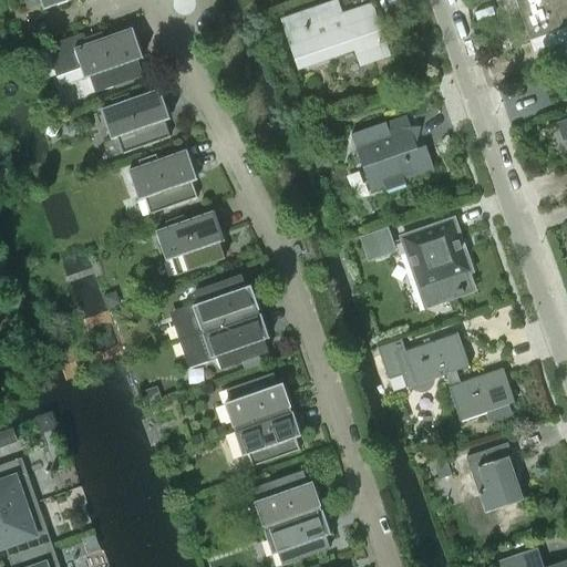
[(24,0),(29,9),(42,4),(43,10),(44,10),(45,10),(54,7),(70,1),(69,0),(24,0)]
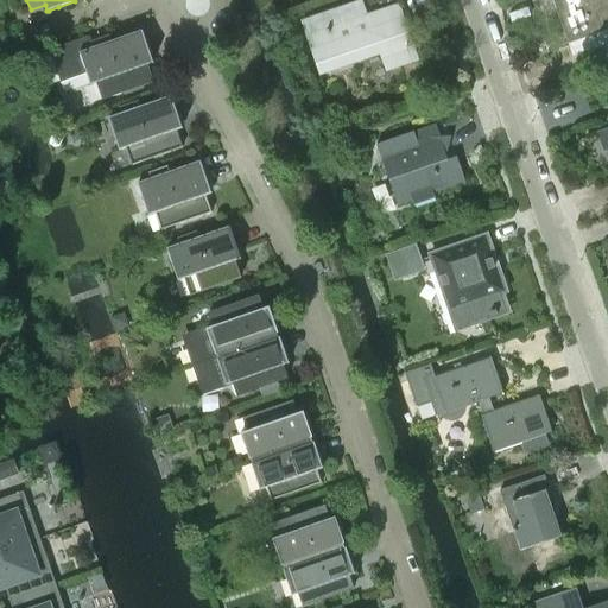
[(607,0),(552,0),(568,44),(569,44),(567,36),(583,30),(586,38),(607,30),(607,0)]
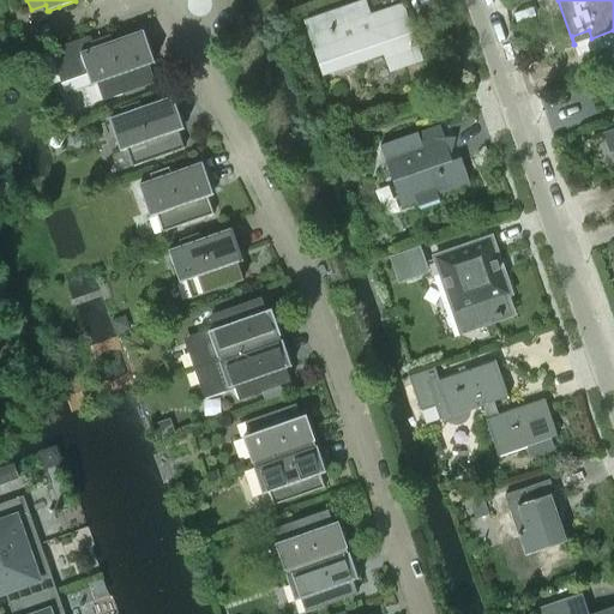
[(392,66),(416,58),(401,10),(368,20),(362,5),(309,24),(326,73),(387,53),(392,66)]
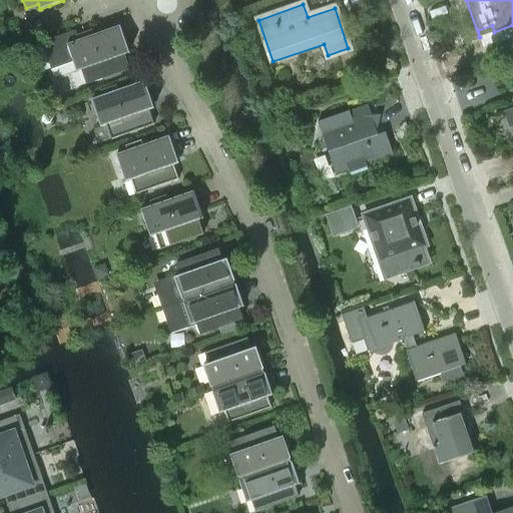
[(75,31),(41,42),(41,44),(43,43),(48,59),(49,60),(50,62),(52,63),(53,64),(55,65),(56,65),(58,65),(60,65),(72,60),(76,71),(81,70),(86,84),(129,69),(124,55),(129,53),(119,26),(94,35),(92,30),(77,35),(75,31)]
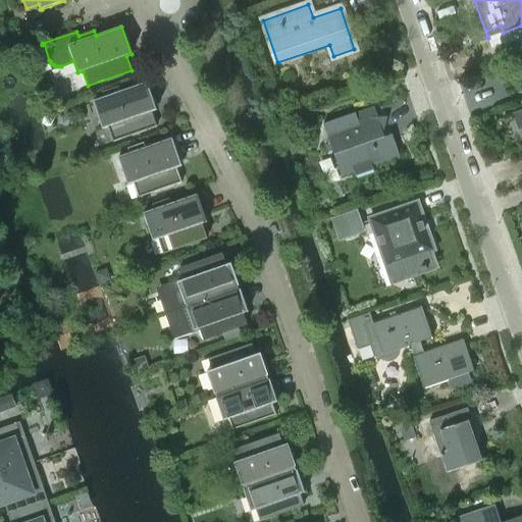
[(157,110),(147,83),(120,92),(118,87),(102,92),(104,97),(93,101),(103,128),(108,127),(113,142),(157,126),(151,112),(157,110)]
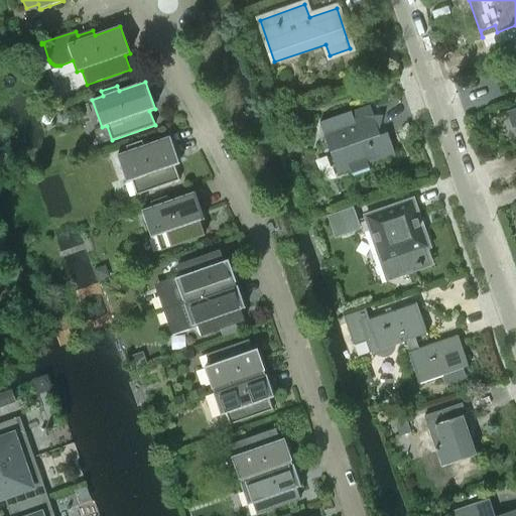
[(368,163),(394,153),(387,133),(380,136),(369,106),(319,123),(338,173),(349,169),(351,175),(370,169),(368,163)]
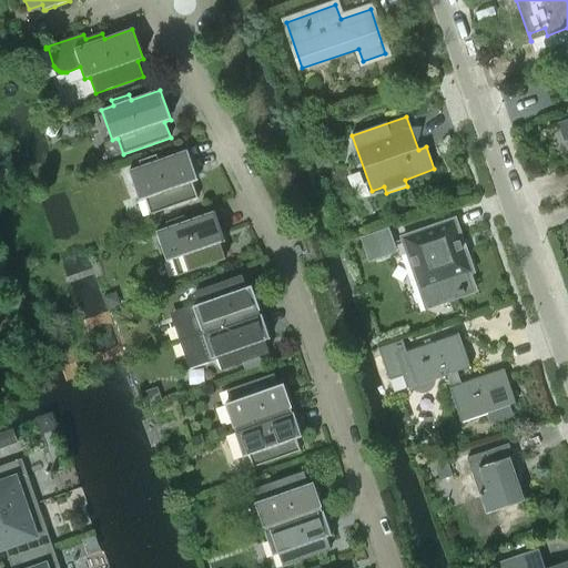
[(72,119),(58,123),(61,133),(75,129),(72,119)]
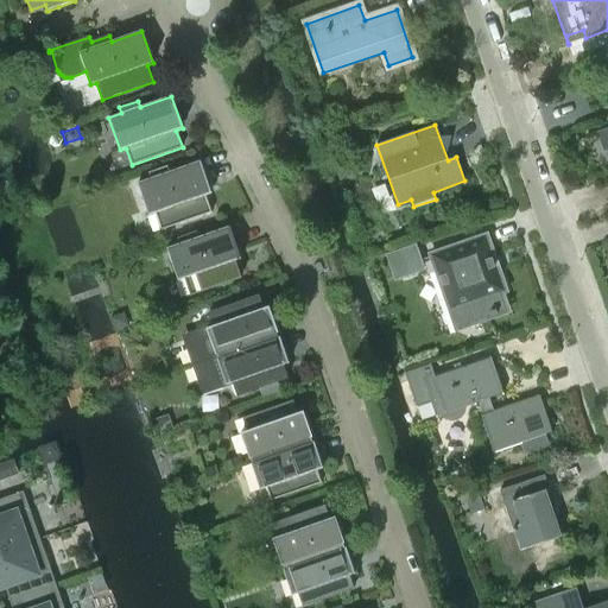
[(154,214),(160,230),(211,213),(206,196),(211,194),(201,162),(170,172),(168,166),(149,172),(150,178),(138,183),(149,215),(154,214)]
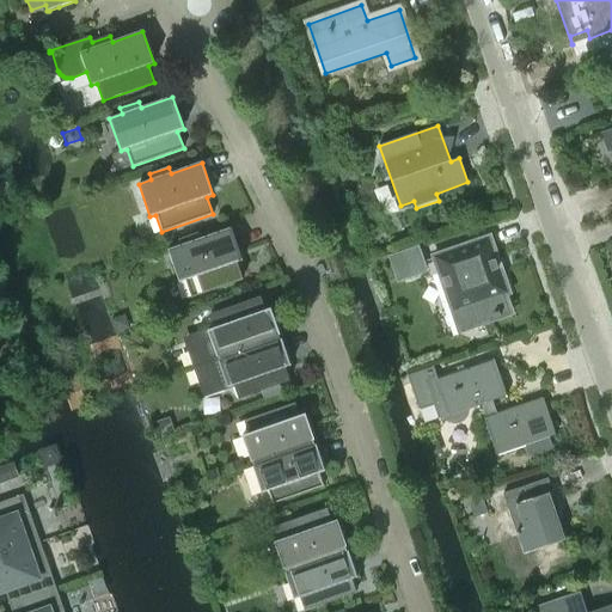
[(243,261),(231,228),(200,239),(199,233),(178,239),(181,245),(167,250),(179,282),(185,281),(191,298),(243,280),(237,263),(243,261)]
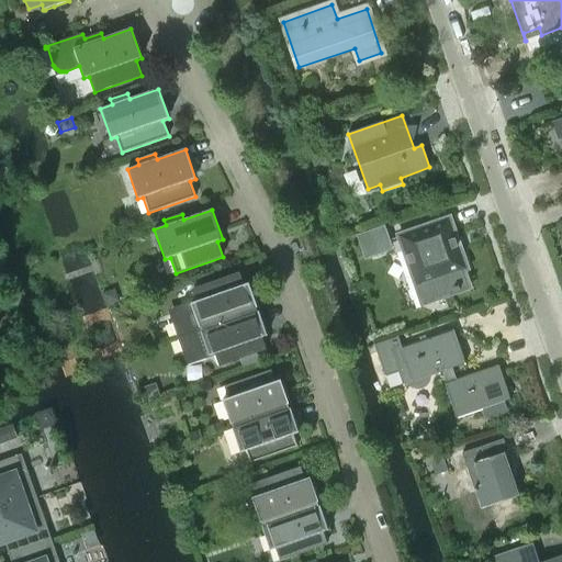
[(448,220),(400,236),(416,285),(419,284),(426,302),(468,288),(462,269),(468,267),(462,250),(459,251),(448,220)]
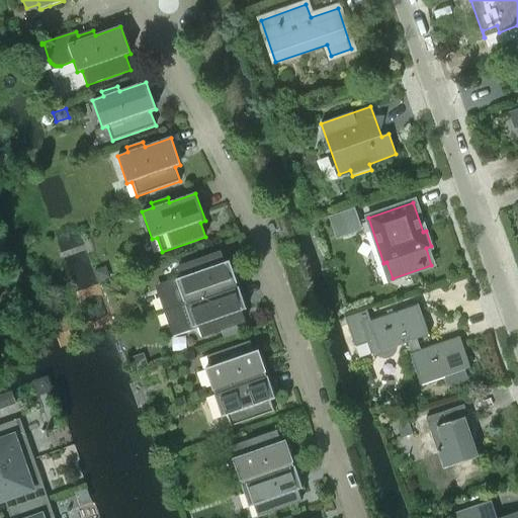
[(360,230),(353,210),(330,219),(337,238),(360,230)]
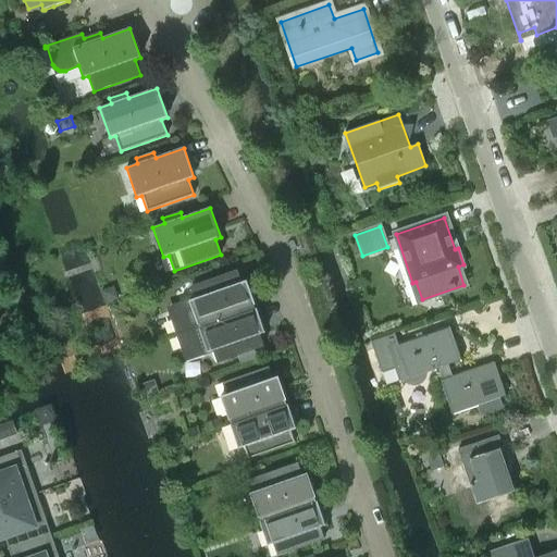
[(176,334),(255,307),(254,305),(255,305),(246,281),(240,283),(237,271),(190,287),(195,299),(178,305),(177,306),(176,307),(175,308),(174,309),(173,309),(172,311),(172,313),(171,314),(171,316),(171,318),(171,319),(176,334)]
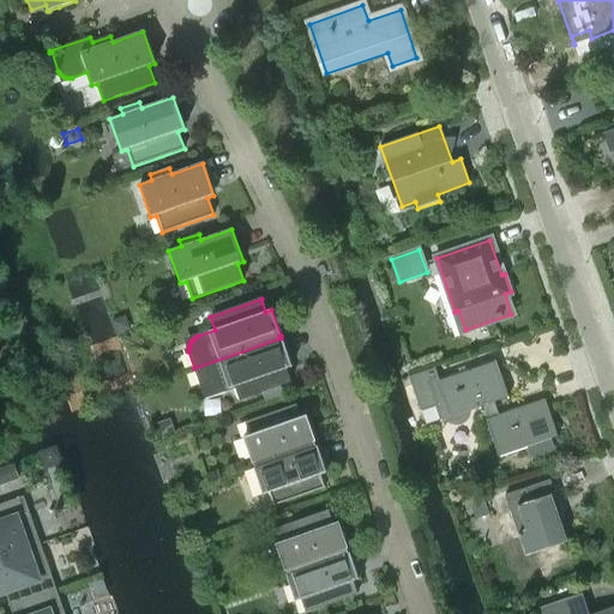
[(119,319),(113,321),(116,333),(128,329),(127,323),(119,319)]
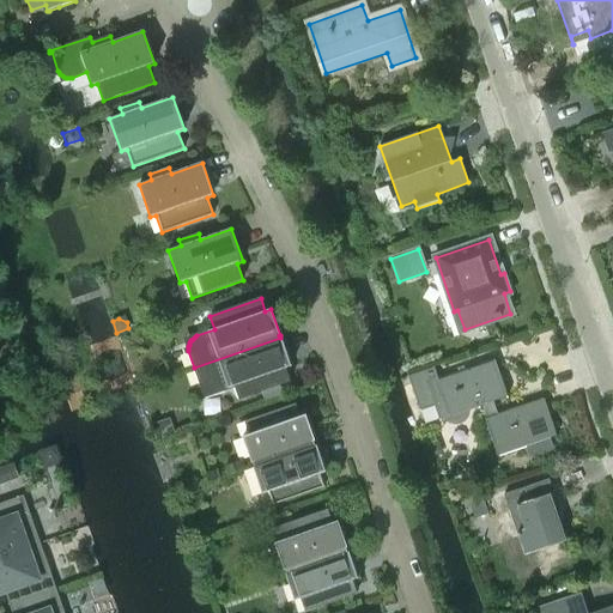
[(280,340),(280,338),(194,368),(201,386),(202,388),(204,390),(205,390),(207,392),(210,393),(212,393),(214,393),(217,393),(234,387),(238,400),(262,392),(279,386),(290,382),(285,369),(291,366),(281,340),(280,340)]
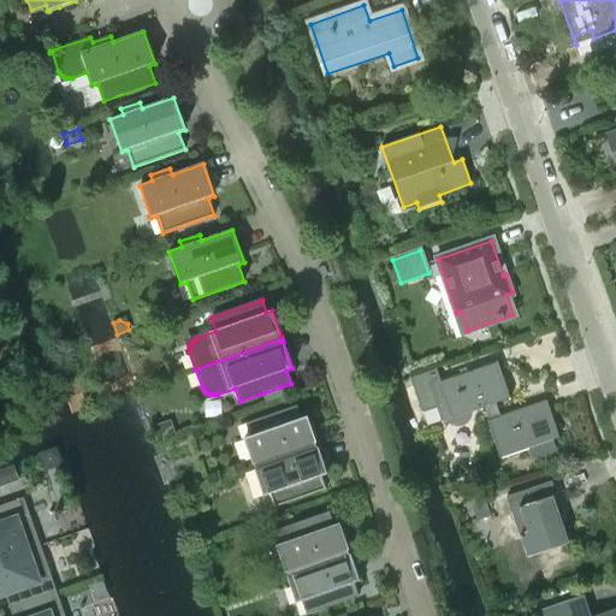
[(485,407),(486,412),(497,408),(496,403),(510,398),(497,361),(440,381),(436,368),(410,378),(422,414),(427,426),(442,421),(446,420),(448,421),(451,425),(456,426),(462,426),(466,422),(469,419),(471,413),(471,412),(485,407)]
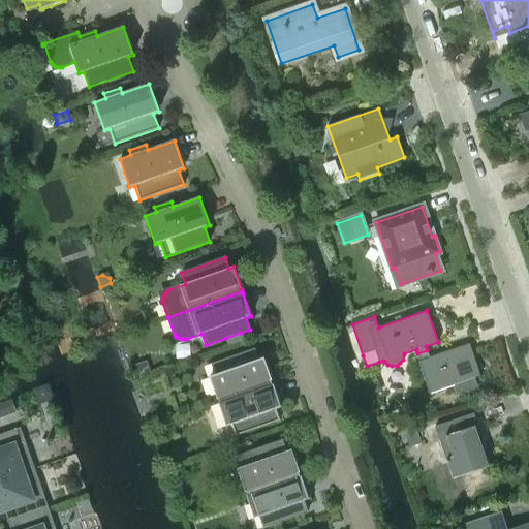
[(241,333),(226,338),(228,345),(244,340),(241,333)]
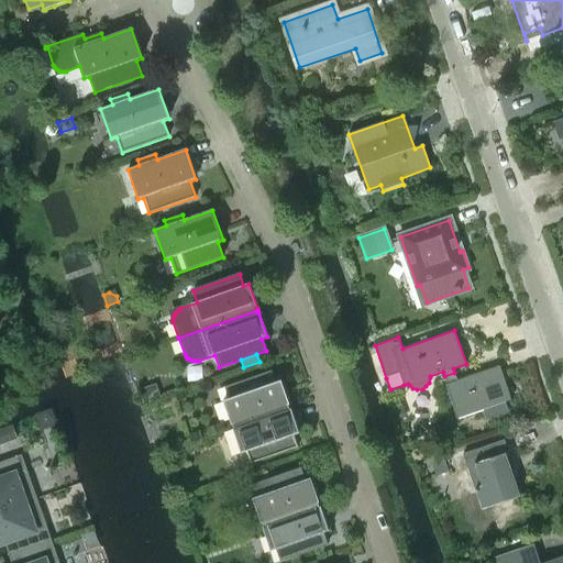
[(454,373),(444,376),(448,384),(445,385),(456,418),(484,409),(486,416),(506,409),(504,403),(511,400),(499,366),(457,381),(454,373)]
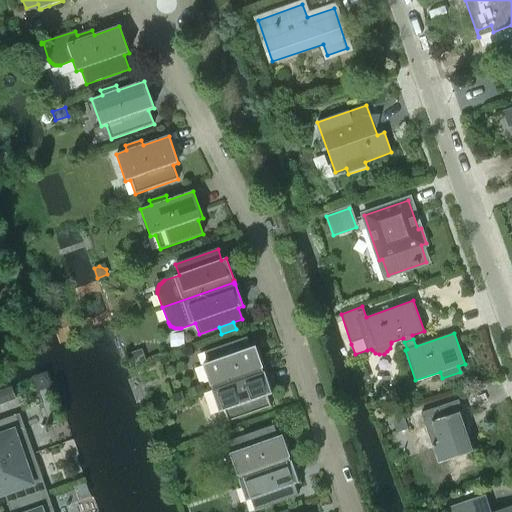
[(211,386),(212,388),(263,371),(262,369),(263,368),(255,346),(250,348),(246,337),(204,352),(207,363),(202,365),(210,387),(211,386)]
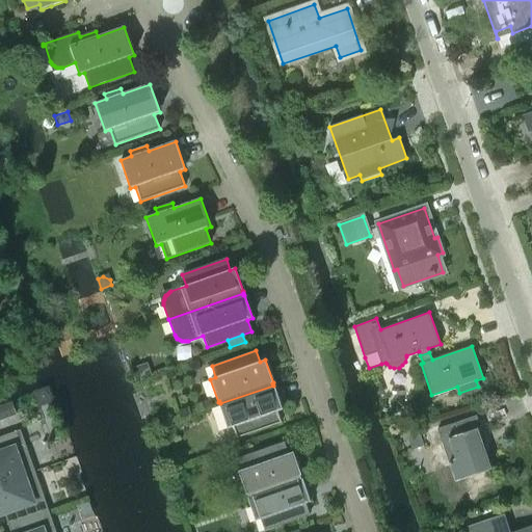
[(150,370),(134,376),(136,381),(152,375),(150,370)]
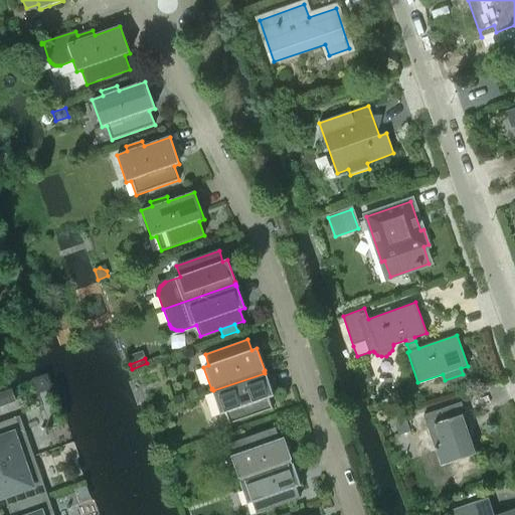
[(265,373),(213,390),(214,392),(212,392),(220,414),(225,413),(229,424),(273,409),(269,398),(274,396),(266,374),(265,374),(265,373)]
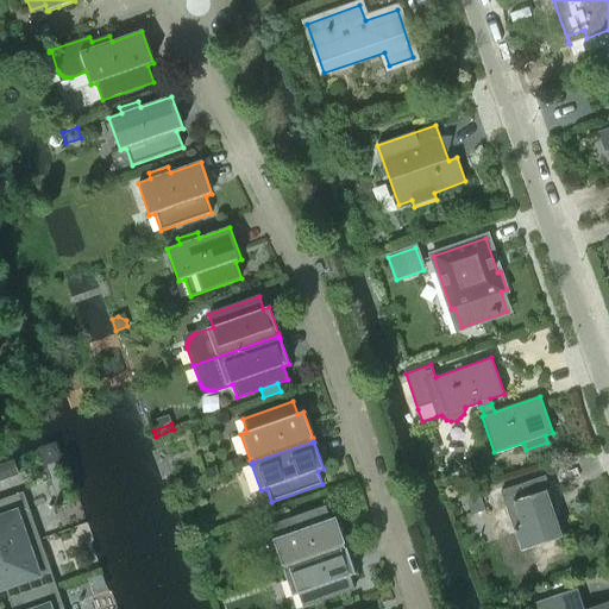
[(13,459),(0,464),(0,482),(19,475),(13,459)]
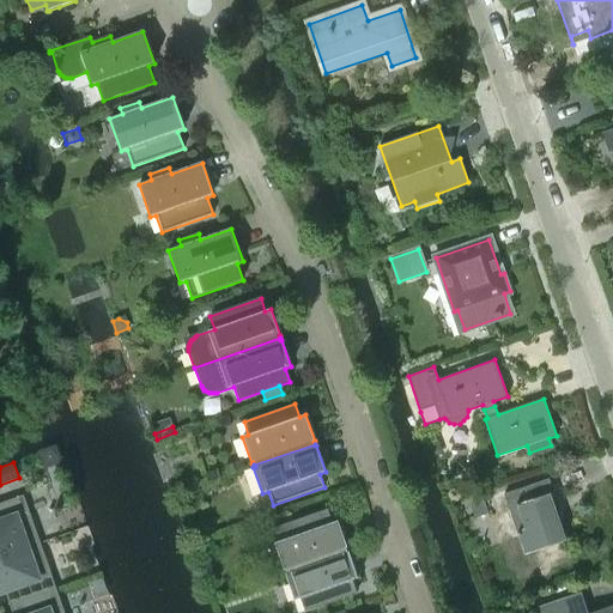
[(525,553),(564,540),(550,497),(554,495),(548,479),(504,495),(519,536),(520,536),(525,553)]
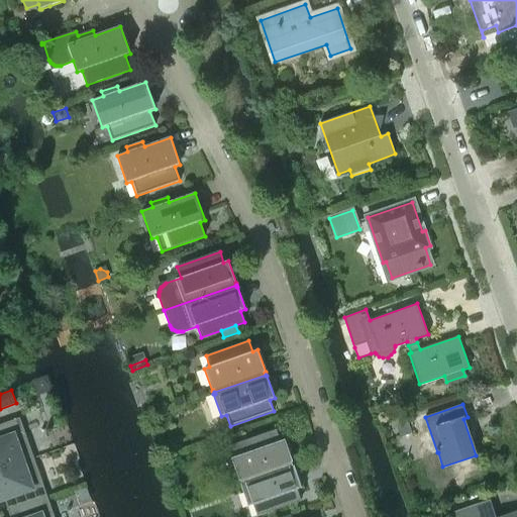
[(0,469),(34,457),(20,417),(0,424),(0,469)]
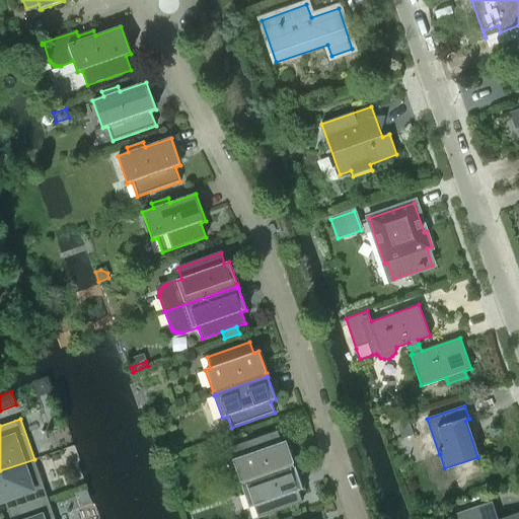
[(241,482),(242,484),(294,465),(293,464),(294,463),(286,441),(281,443),(277,432),(234,447),(237,458),(232,460),(240,483),(241,482)]
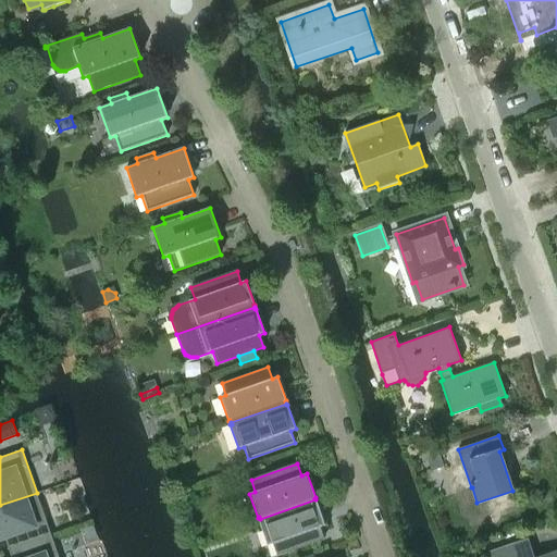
[(37,493),(0,505),(0,537),(11,534),(16,548),(51,536),(37,493)]
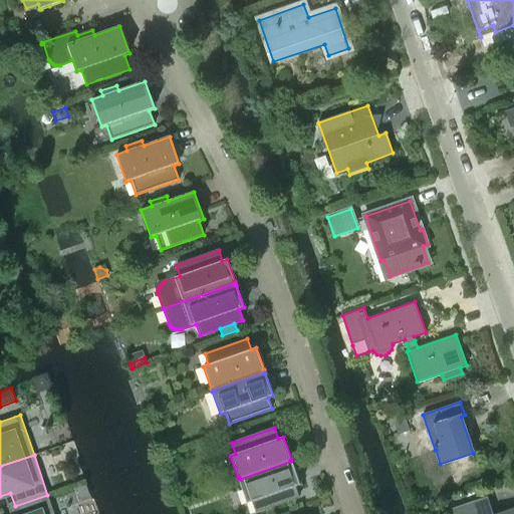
[(291,461),(240,479),(241,481),(240,481),(247,503),(252,502),(256,513),(299,498),(295,487),(300,485),(292,463),(291,463),(291,461)]
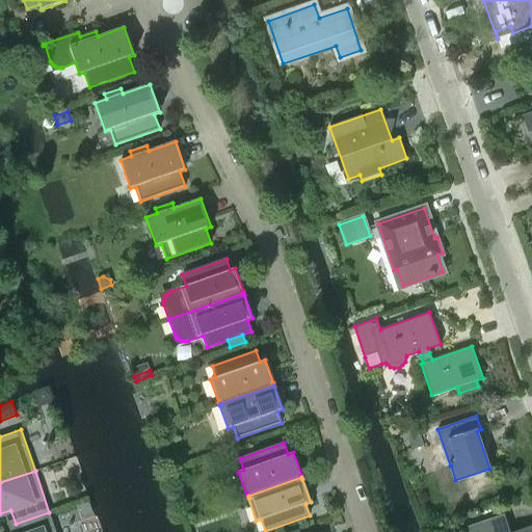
[(88,502),(79,505),(83,515),(92,512),(88,502)]
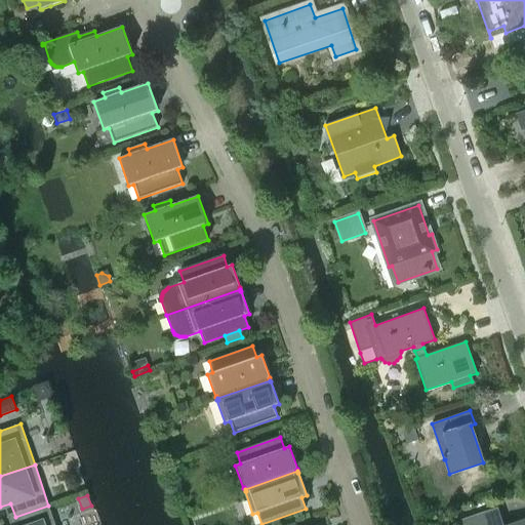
[(55,524),(48,506),(15,517),(17,524),(55,524)]
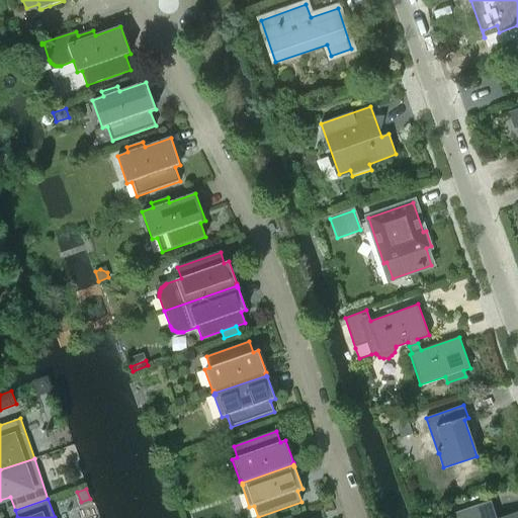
[(517,517),(517,515),(517,513),(502,517),(496,517),(491,502),(454,514),(455,517),(517,517)]
